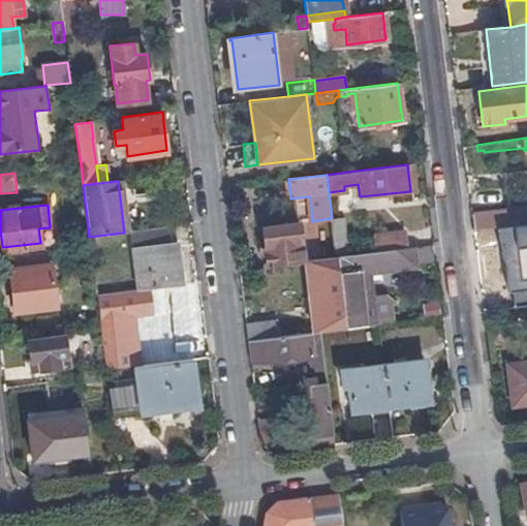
[(473,230),(505,226),(526,223),(526,212),(505,215),(505,210),(471,214),(473,230)]
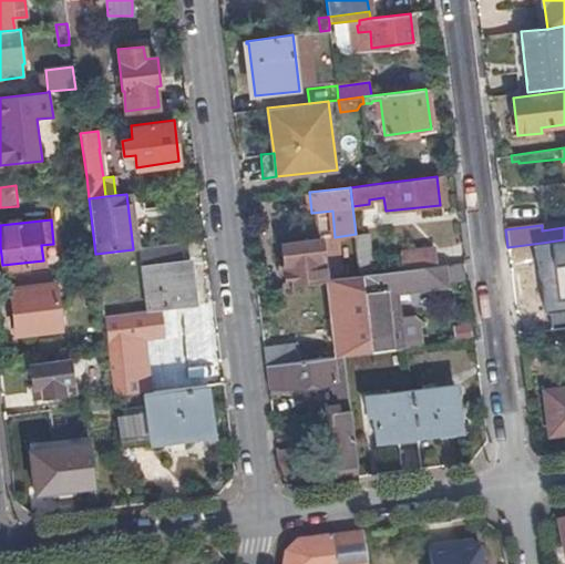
[(359,266),(361,275),(375,274),(369,235),(356,237),(359,266)]
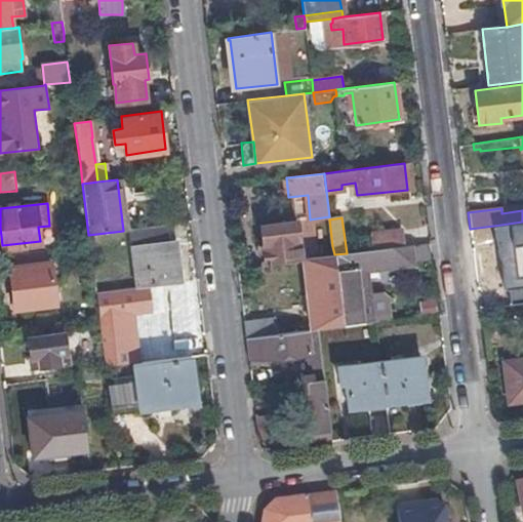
[(267,264),(300,258),(296,222),(262,226),(267,264)]
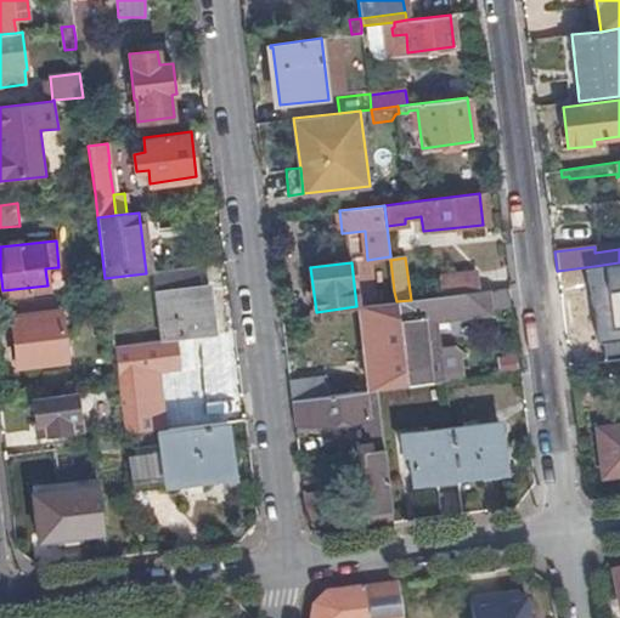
[(598,295),(619,292),(619,262),(595,266),(598,295)]
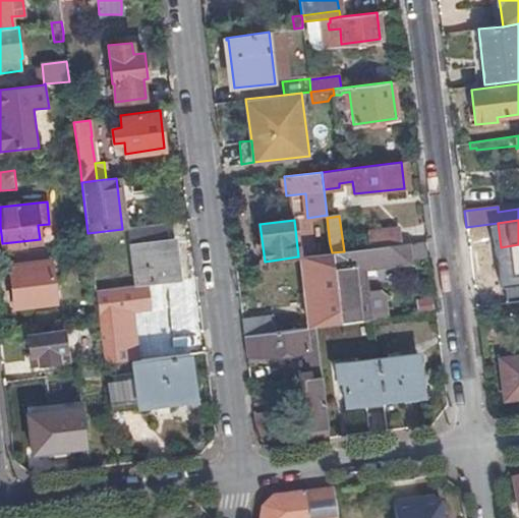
[(165,240),(163,224),(128,228),(130,244),(165,240)]
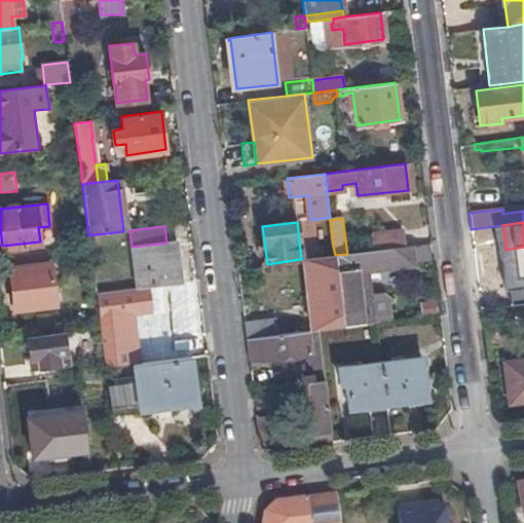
[(373,250),(401,247),(399,230),(371,233),(373,250)]
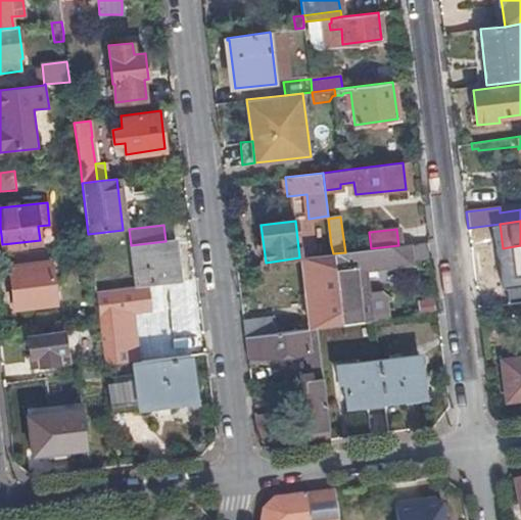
[(175,240),(166,241),(131,245),(136,285),(180,279),(175,240)]
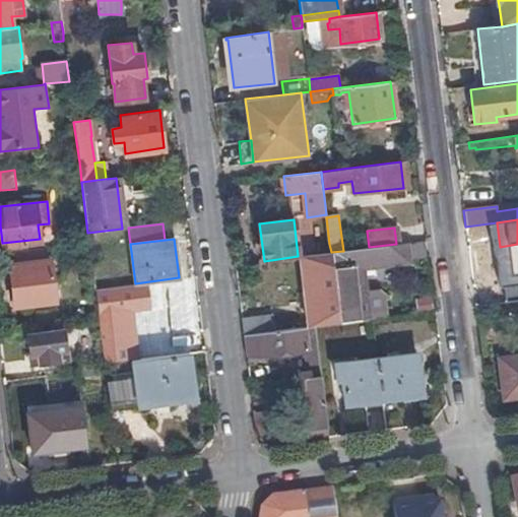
[(408,259),(429,256),(427,241),(406,243),(408,259)]
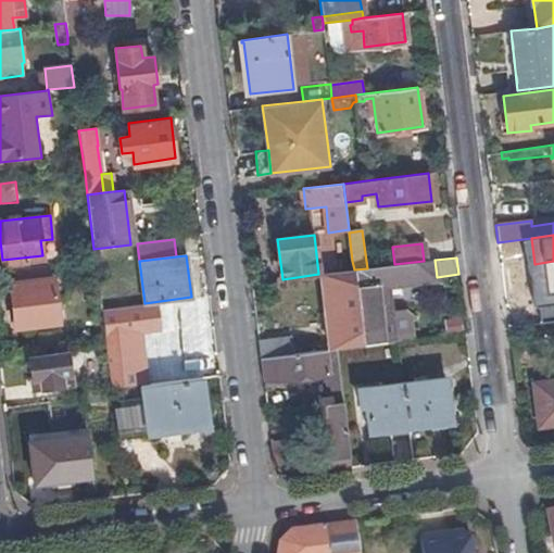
[(363,346),(394,341),(387,286),(437,280),(437,277),(435,260),(424,261),(394,264),(367,268),(354,269),(363,346)]
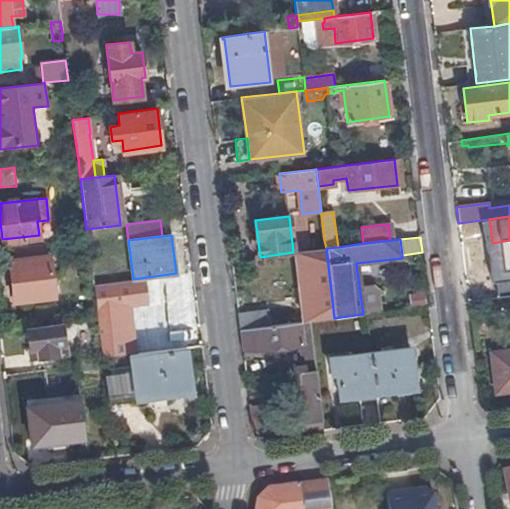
[(310,250),(326,248),(324,240),(310,241),(310,250)]
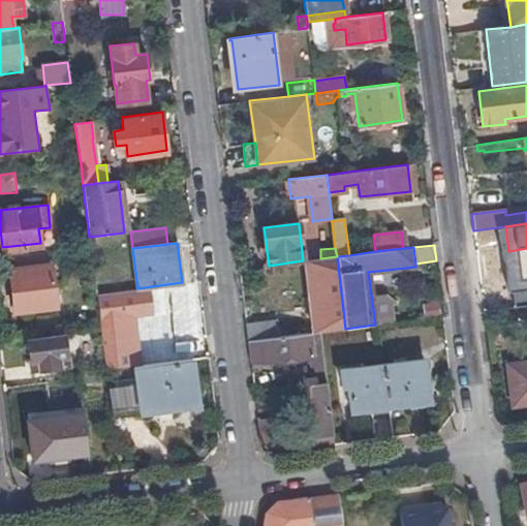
[(50,251),(13,256),(16,270),(10,270),(12,292),(20,291),(22,311),(56,307),(50,251)]
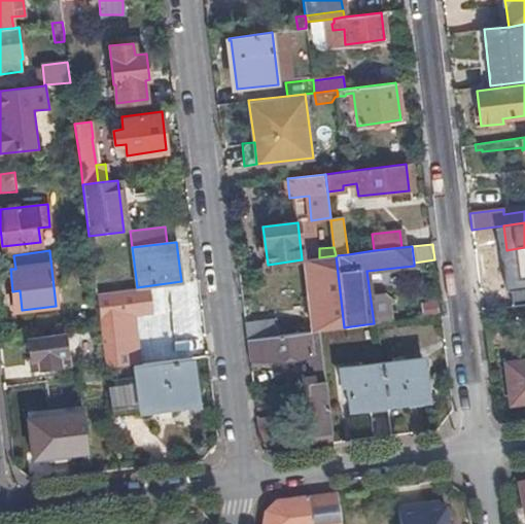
[(309,332),(319,329),(344,327),(336,255),(319,257),(315,258),(320,310),(287,314),(289,334),(309,332)]
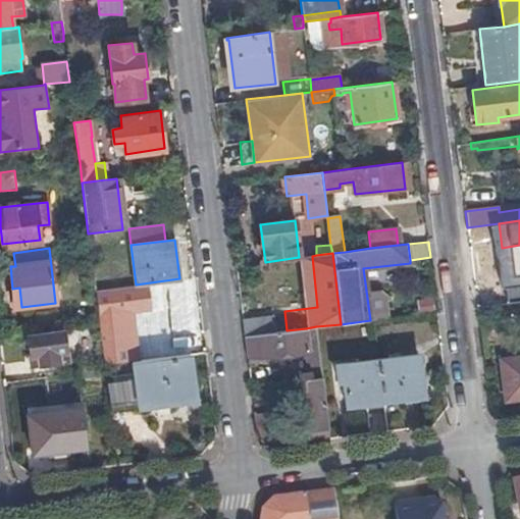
[(519,262),(488,266),(495,305),(519,301),(519,262)]
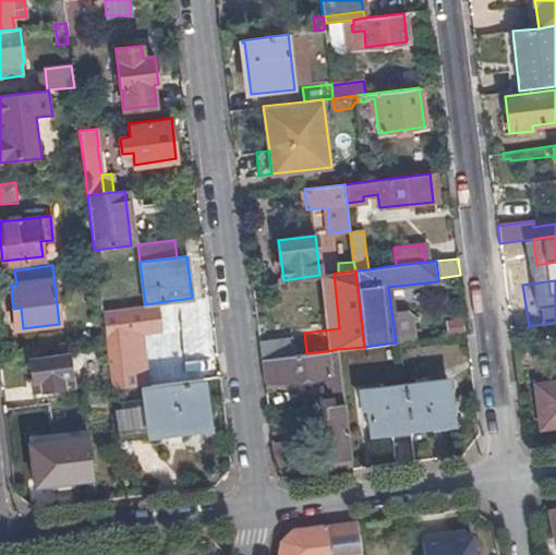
[(107,347),(112,389),(142,386),(153,385),(146,333),(134,334),(128,285),(112,287),(112,292),(100,294),(107,347)]
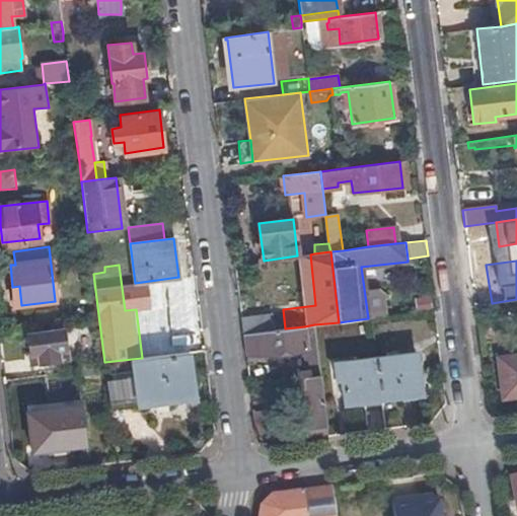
[(19,286),(12,287),(14,306),(21,305),(19,286)]
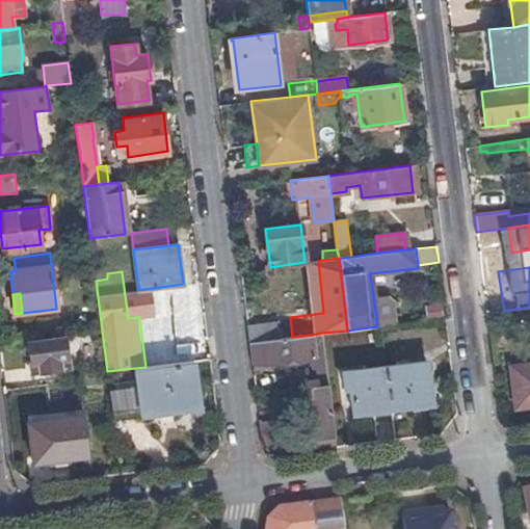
[(247,324),(249,342),(281,339),(279,320),(247,324)]
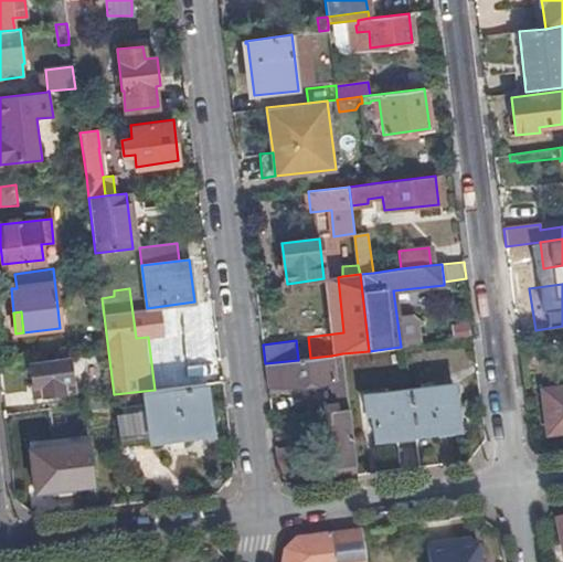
[(335,384),(347,382),(342,353),(331,356),(333,380),(335,384)]
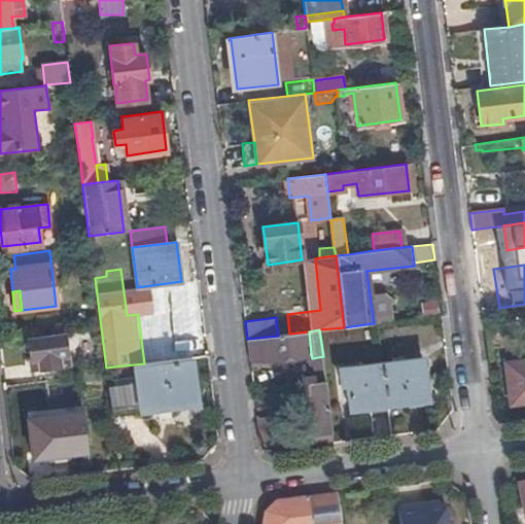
[(247,339),(250,361),(311,354),(309,332),(289,334),(278,336),(247,339)]
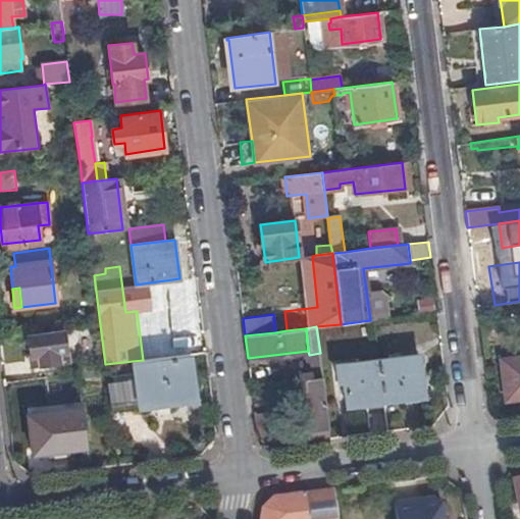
[(30,335),(28,335),(32,369),(34,369),(34,367),(67,362),(63,333),(30,338),(30,335)]
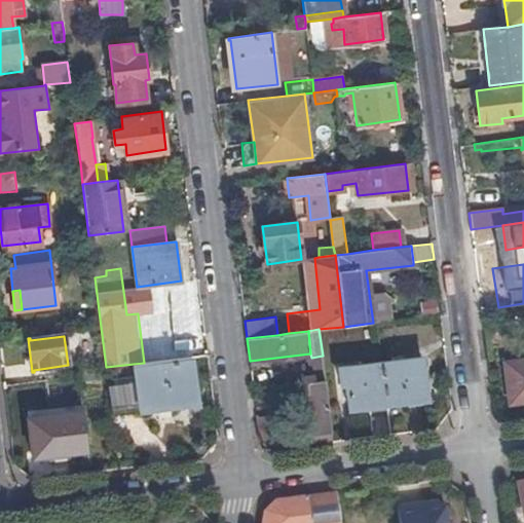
[(316,444),(332,441),(323,356),(311,358),(313,375),(309,376),(309,383),(309,389),(316,444)]
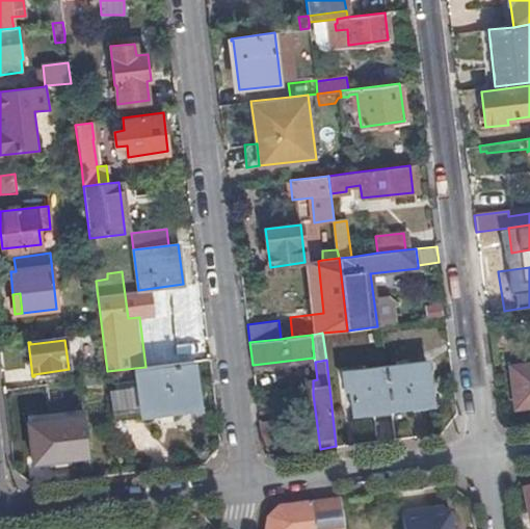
[(199,405),(192,361),(146,367),(135,368),(141,412),(199,405)]
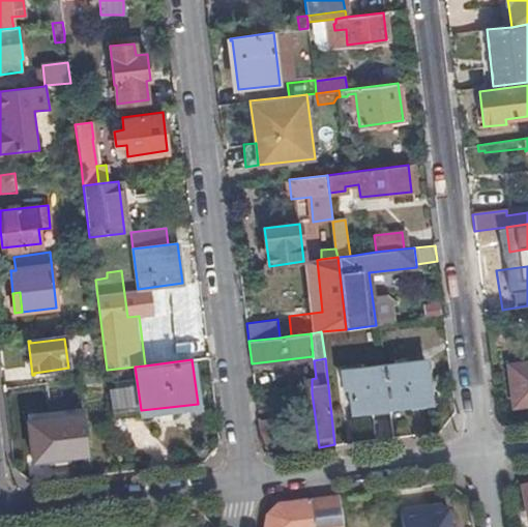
[(385,366),(390,408),(430,403),(426,360),(385,366)]
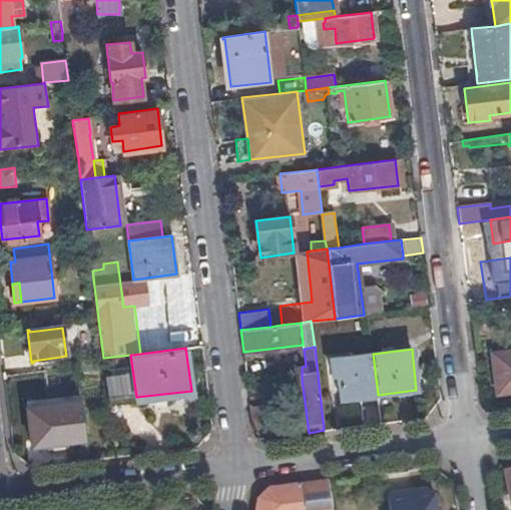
[(510,391),(510,350),(493,353),(498,393),(510,391)]
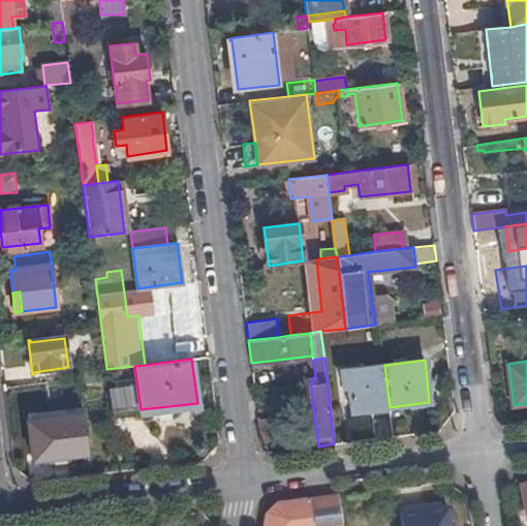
[(351,412),(390,407),(384,365),(341,370),(344,387),(348,385),(351,412)]
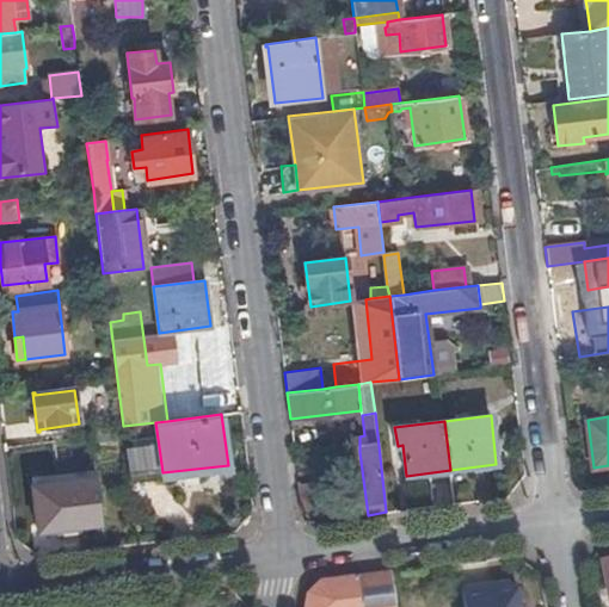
[(129,477),(160,472),(157,443),(125,446),(129,477)]
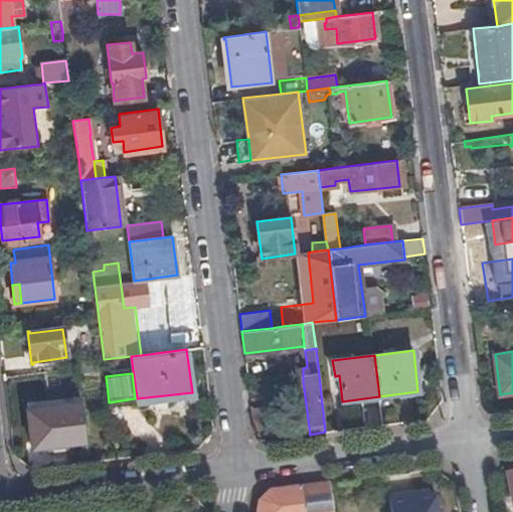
[(304,436),(310,435),(303,381),(298,382),(304,436)]
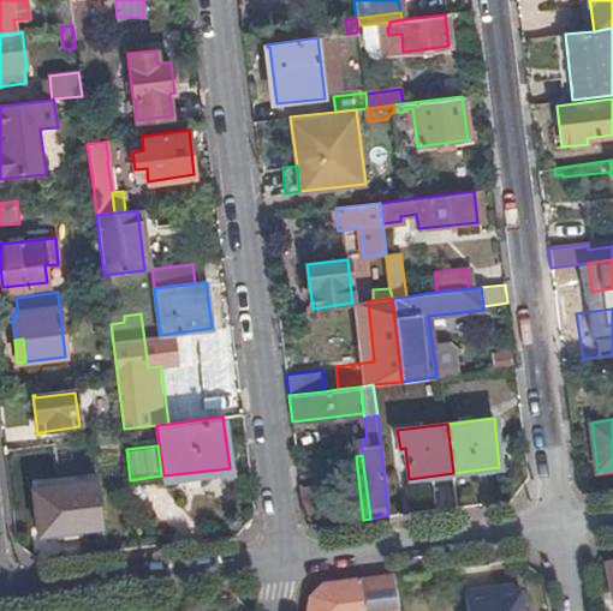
[(39,534),(102,526),(97,479),(33,489),(39,534)]
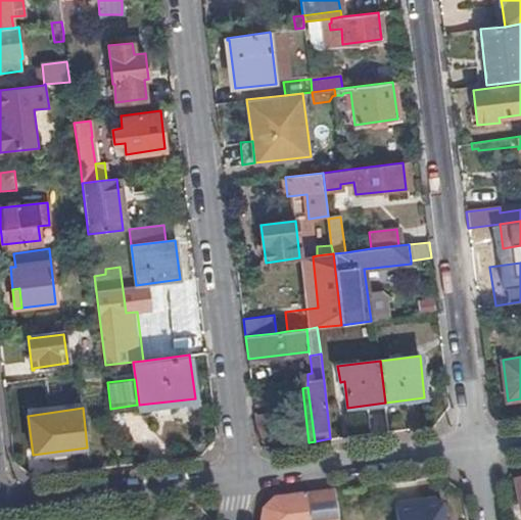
[(263,509),(261,519),(337,519),(334,490),(274,498),(263,509)]
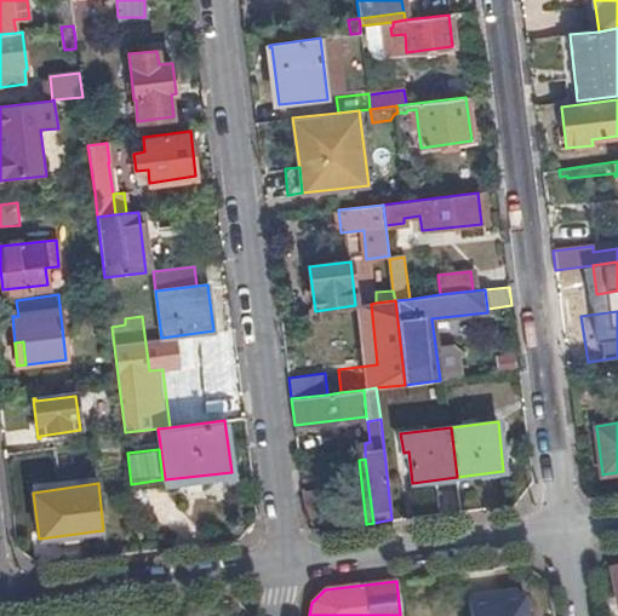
[(518,593),(468,598),(469,615),(526,615),(525,600),(518,593)]
